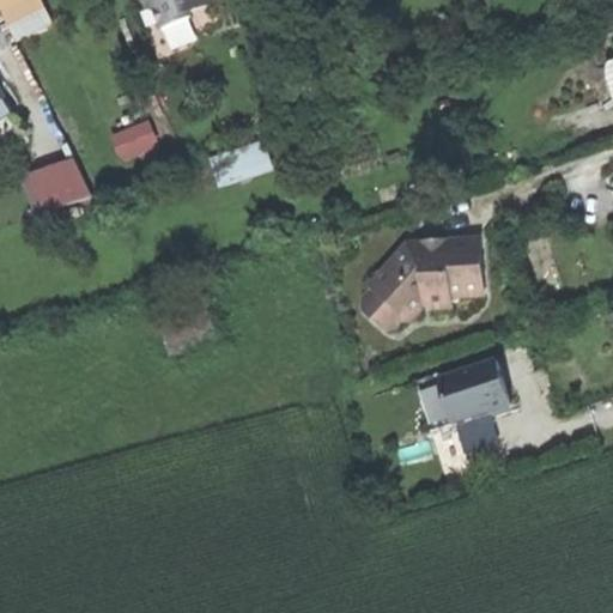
[(0,0),(0,1),(19,42),(55,24),(43,0),(0,0)]
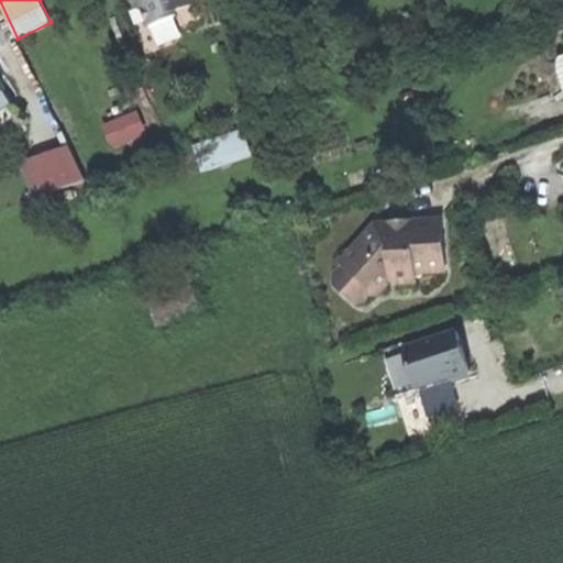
[(178,13),(197,7),(194,0),(135,0),(139,9),(145,7),(153,28),(179,18),(178,13)]
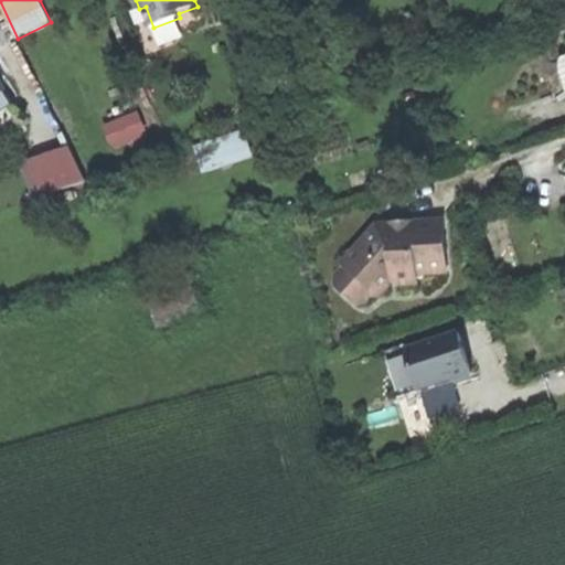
[(0,107),(11,100),(0,82),(0,107)]
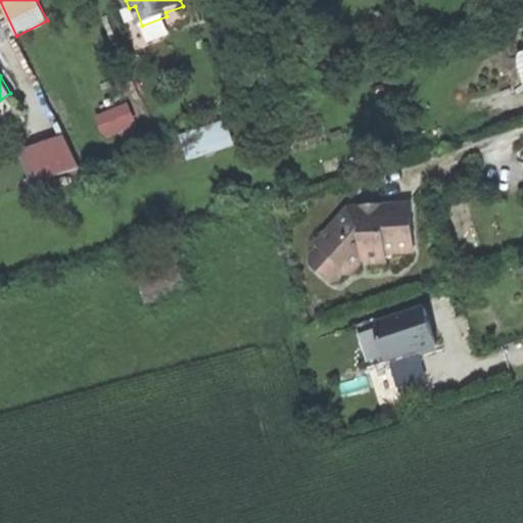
[(105,132),(134,120),(128,105),(99,117),(105,132)]
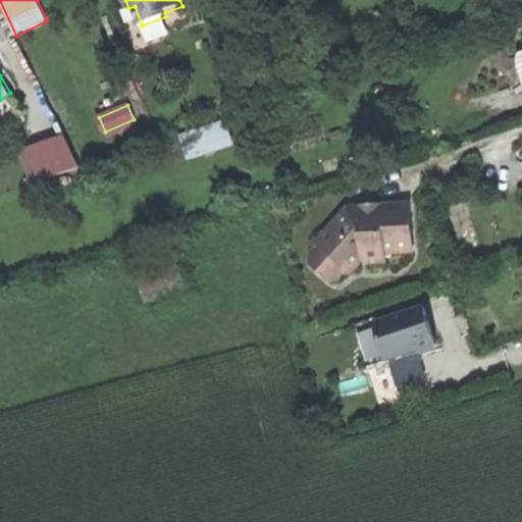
[(228,117),(181,135),(192,160),(238,143),(228,117)]
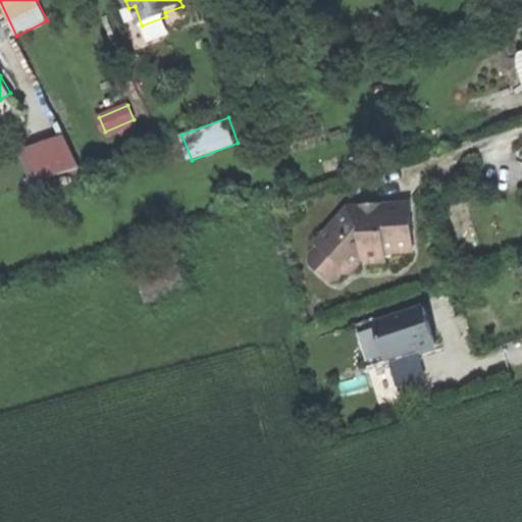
[(34,184),(81,167),(66,138),(22,153),(34,184)]
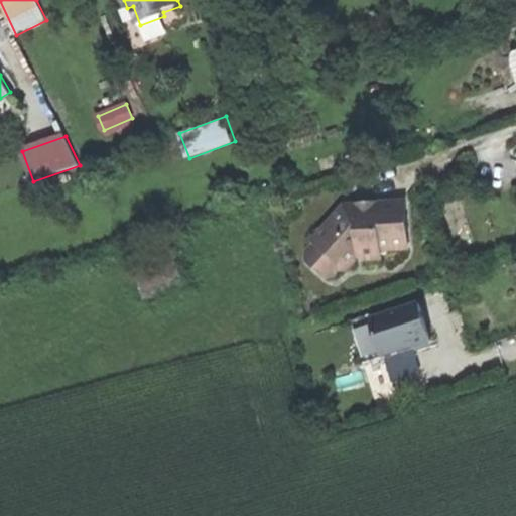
[(312,264),(326,276),(334,276),(341,271),(347,270),(361,256),(365,261),(380,258),(380,250),(408,249),(406,203),(378,205),(345,207),(314,241),(325,251),(315,261),(312,264)]
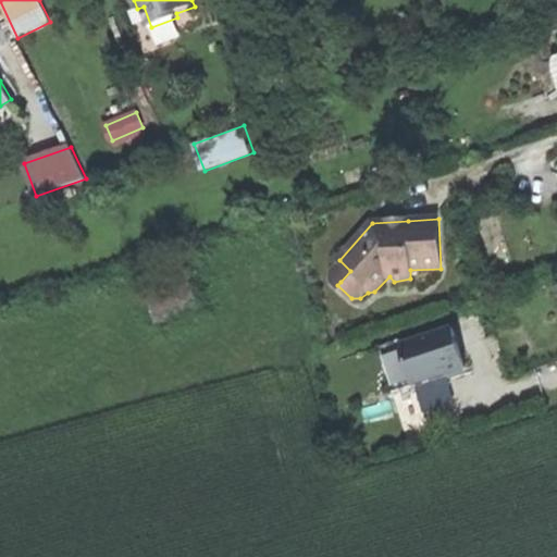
[(330,271),(341,282),(350,271),(339,260),(330,271)]
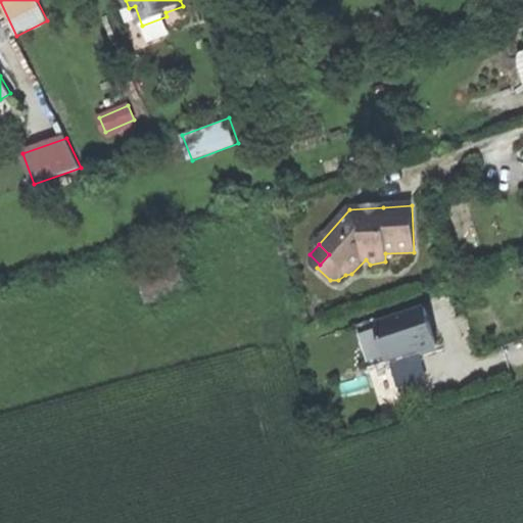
[(147,320),(183,308),(179,295),(180,294),(173,270),(133,282),(141,306),(142,305),(147,320)]
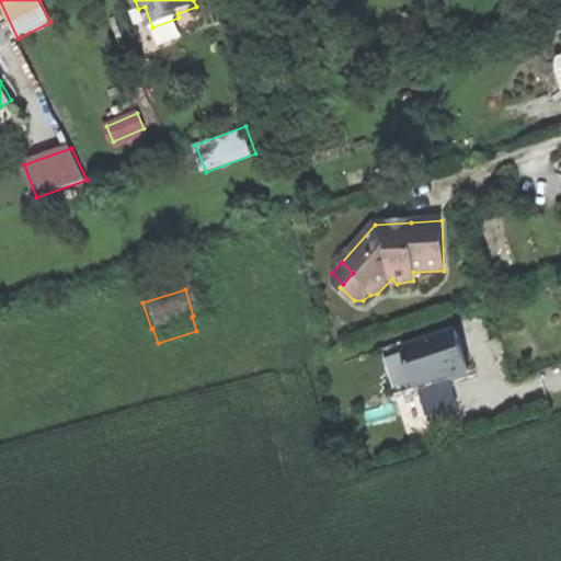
[(456,331),(403,348),(405,354),(415,384),(416,388),(449,377),(458,375),(469,370),(456,331)]
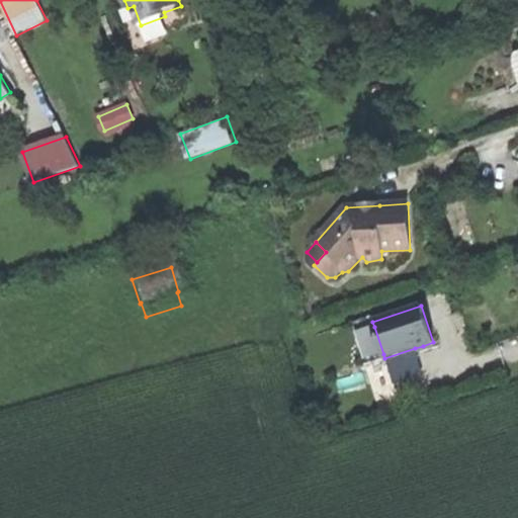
[(364,360),(383,354),(374,327),(355,333),(364,360)]
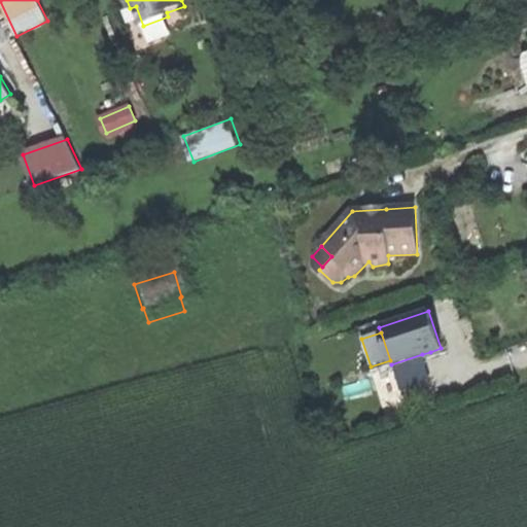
[(430,379),(422,354),(391,364),(399,389),(430,379)]
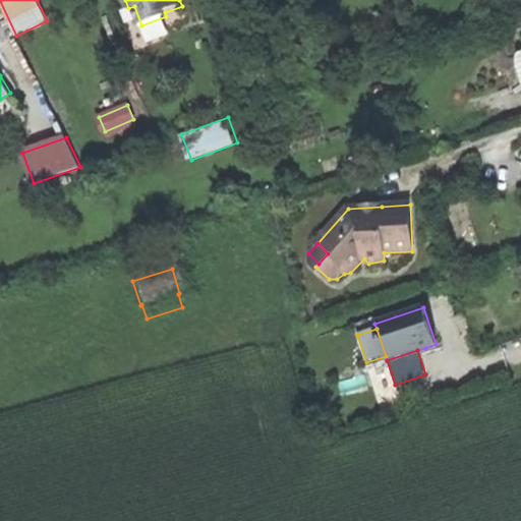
All buildings are outlined.
